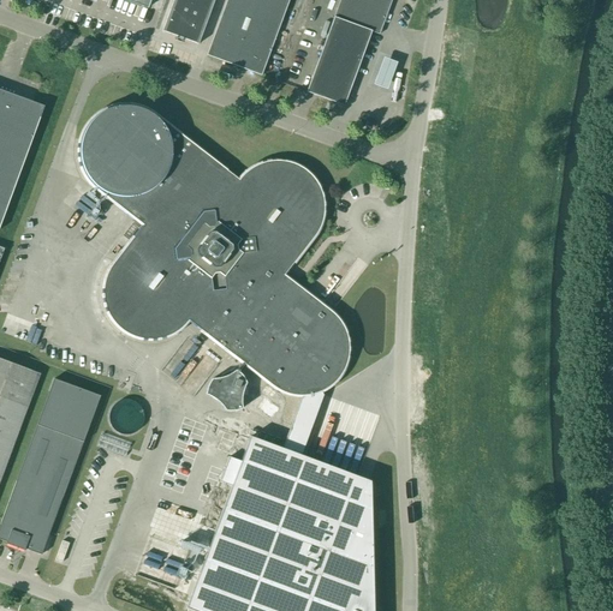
[(200,42),(215,0),(174,0),(165,29),(200,42)]
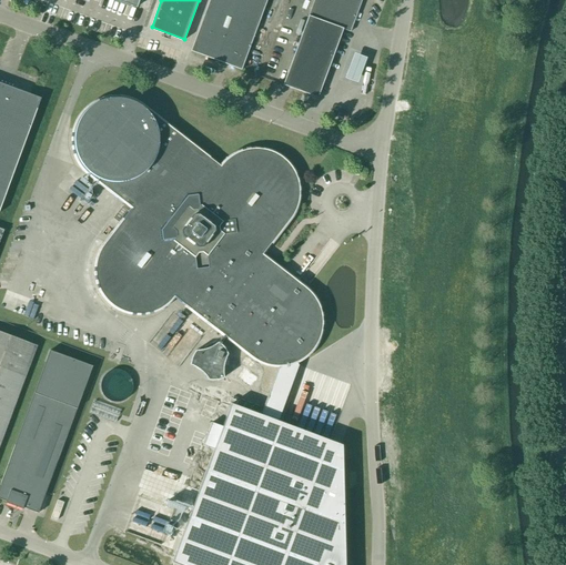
[(243,67),(268,0),(210,0),(193,48),(243,67)]
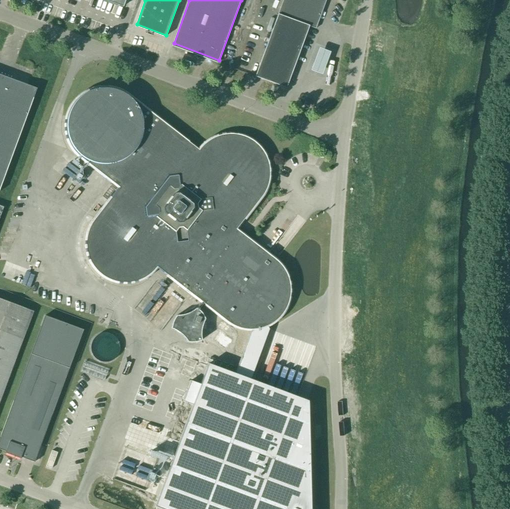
[(317,26),(327,0),(284,0),(257,74),(288,86),(311,24),(317,26)]
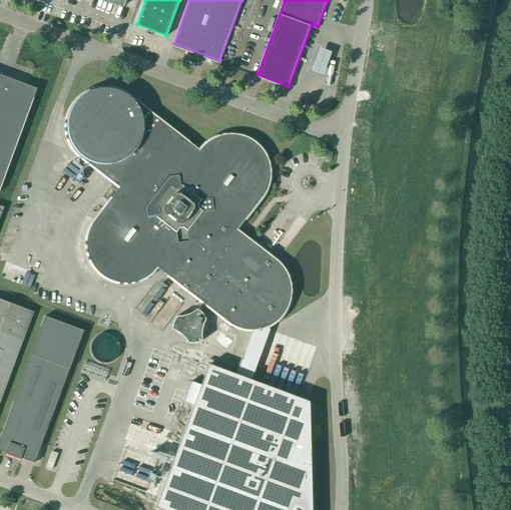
[(333,52),(322,48),(313,70),(324,75),(333,52)]
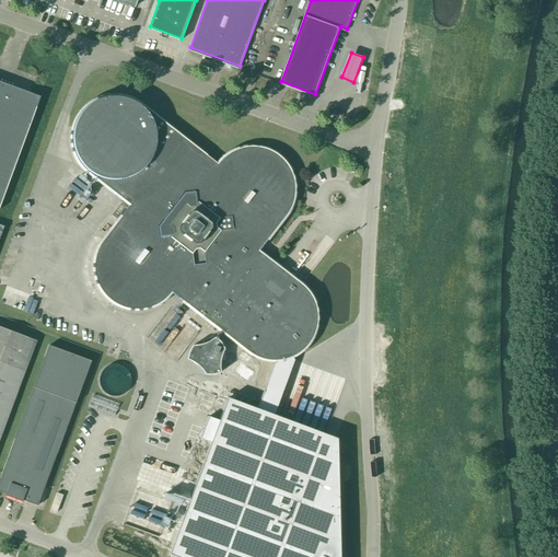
[(0,208),(43,94),(0,78),(0,208)]
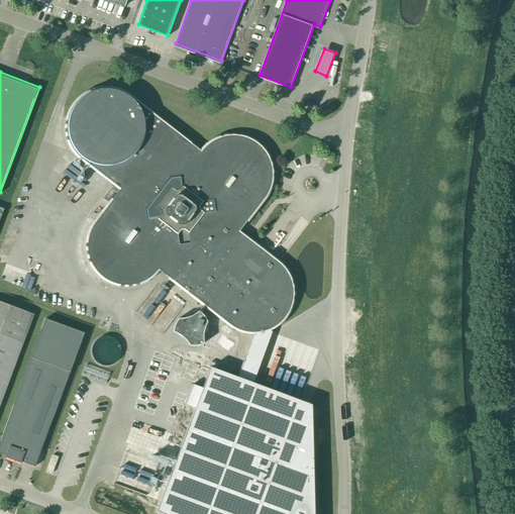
[(67,122),(67,126),(67,132),(69,138),(73,146),(77,152),(82,158),(120,187),(108,203),(95,219),(93,223),(90,229),(88,236),(87,243),(88,249),(89,257),(93,265),(97,271),(102,276),(108,280),(112,282),(119,284),(128,285),(135,285),(144,282),(149,280),(155,276),(158,273),(161,270),(222,317),(230,323),(232,325),(235,326),(237,327),(239,329),(240,329),(242,330),(244,330),(247,331),(249,331),(254,332),(255,332),(237,379),(210,369),(204,385),(194,382),(186,403),(196,407),(158,509),(170,513),(315,513),(313,408),(253,385),(274,330),(273,328),(278,325),(282,323),(288,317),(291,311),(294,305),(296,296),(296,286),(294,276),(291,271),(287,265),(284,262),(282,260),(277,254),(262,243),(243,228),(255,213),(270,194),(273,187),(275,180),(276,173),(276,165),(275,161),(273,156),(270,150),(267,146),(263,141),(258,137),(252,135),(248,133),(241,131),(235,131),(229,131),(223,132),(217,135),(213,137),(209,139),(207,142),(205,144),(202,146),(132,93),(131,91),(125,88),(120,86),(114,85),(107,84),(101,85),(96,86),(91,88),(86,91),(80,95),(76,99),(74,102),(71,107),(69,113),(68,117),(67,122)]
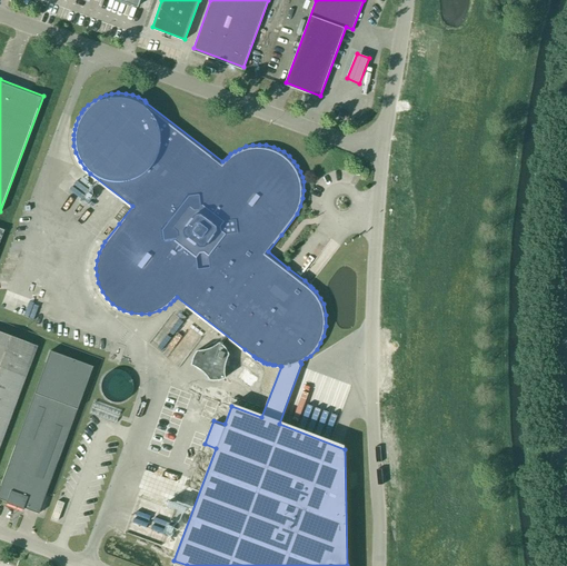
[(0,448),(28,375),(39,345),(0,329),(0,448)]
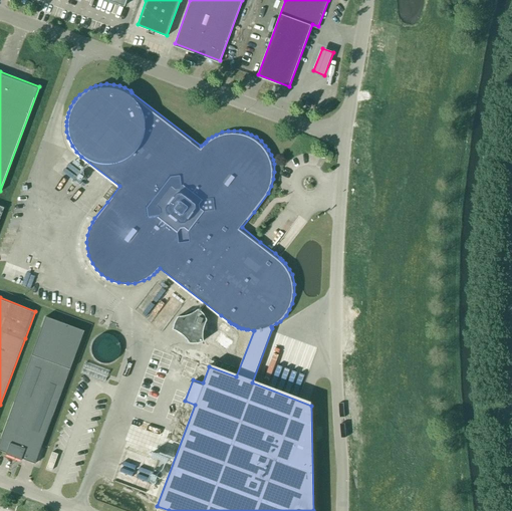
[(193,341),(195,341),(197,341),(200,340),(203,339),(204,339),(204,337),(204,333),(204,330),(204,328),(205,324),(206,322),(206,320),(207,318),(206,315),(205,314),(204,312),(202,310),(201,308),(199,307),(196,309),(194,310),(191,312),(189,313),(187,313),(185,314),(181,314),(179,315),(178,316),(177,318),(175,321),(174,323),(174,326),(174,327),(176,328),(178,329),(181,331),(183,332),(184,334),(187,336),(189,339),(190,341),(193,341)]
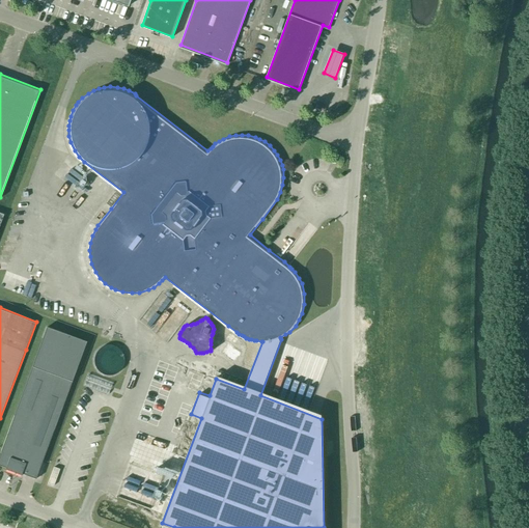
[(0,463),(37,477),(74,379),(88,340),(49,325),(34,364),(0,455),(0,463)]
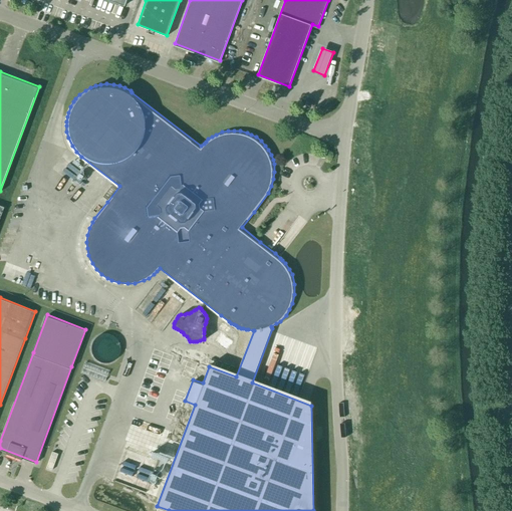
[(229,330),(233,326),(224,319),(221,324),(229,330)]
